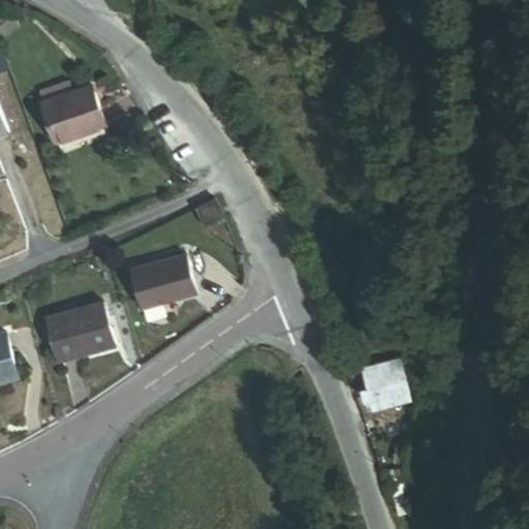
[(43,104),(73,94),(70,84),(39,94),(43,104)]
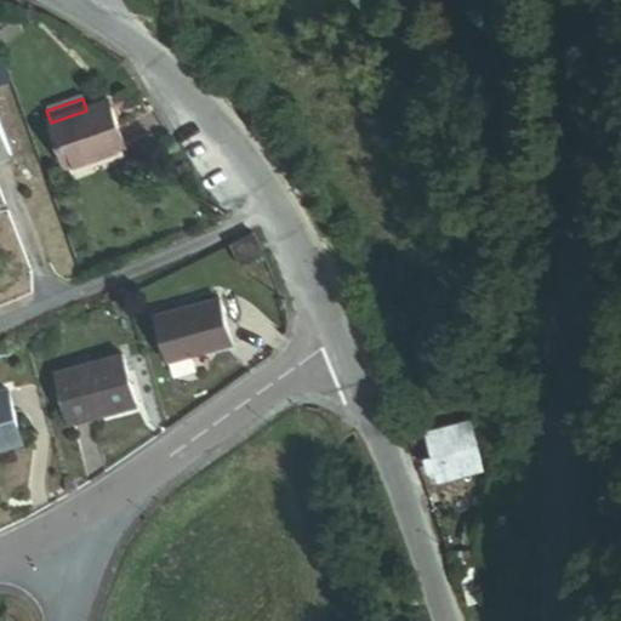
[(67,169),(124,148),(108,103),(86,110),(51,123),(67,169)]
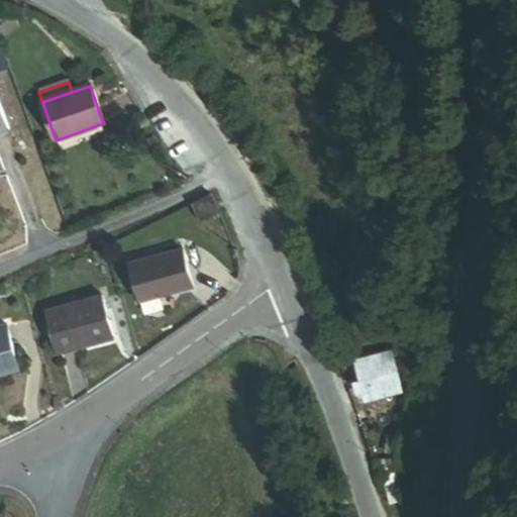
[(0,131),(9,129),(0,106),(0,131)]
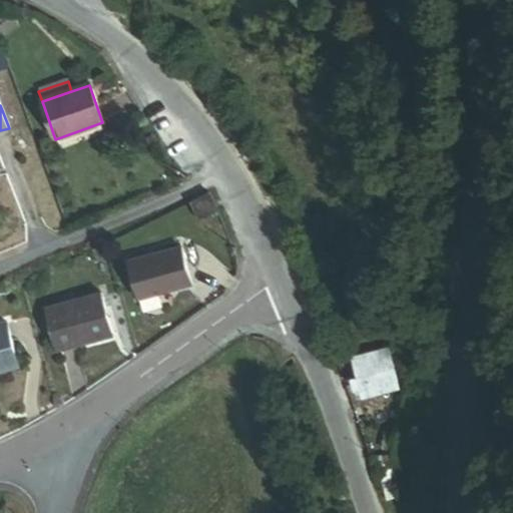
[(210,194),(190,204),(198,222),(219,212),(210,194)]
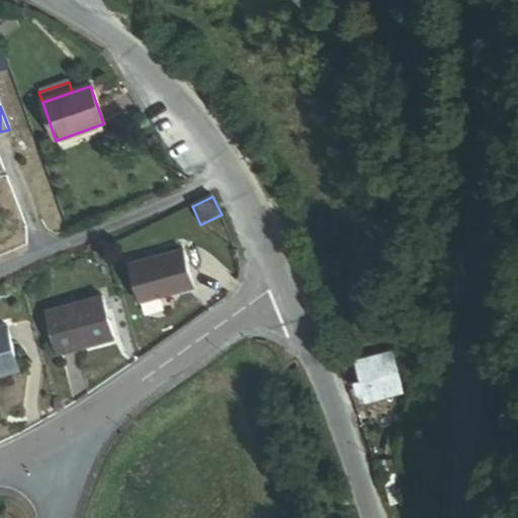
[(170,295),(194,287),(182,252),(130,268),(141,305),(142,304),(170,295)]
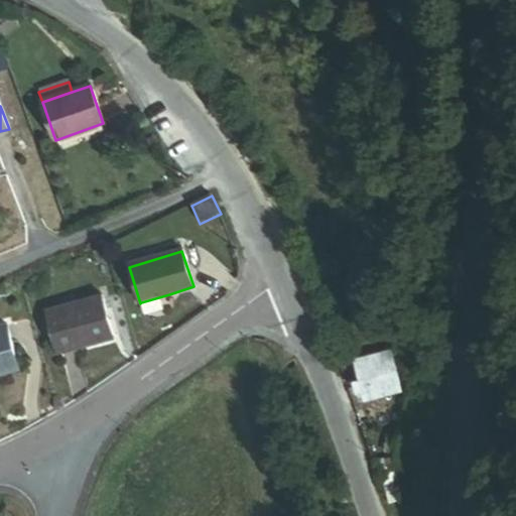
[(141,302),(146,316),(173,308),(169,294),(141,302)]
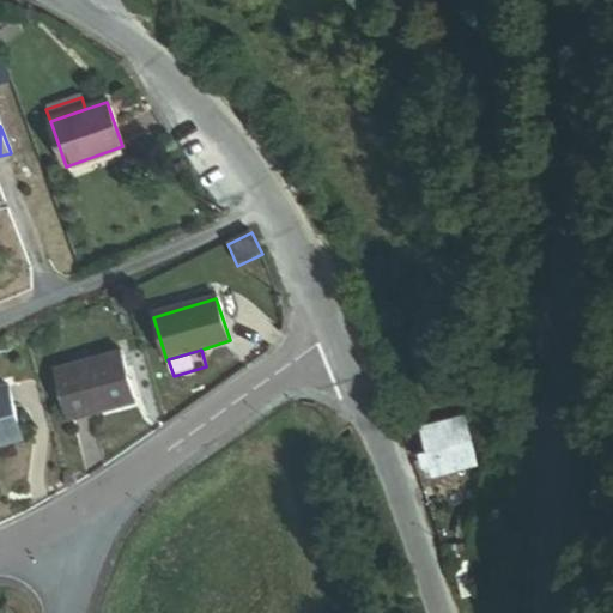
[(70,420),(134,404),(122,356),(56,372),(70,420)]
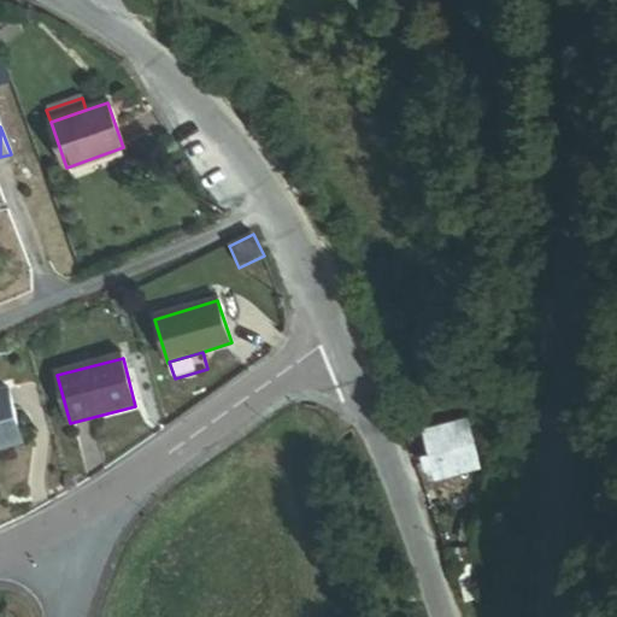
[(0,446),(22,440),(9,391),(0,392),(0,446)]
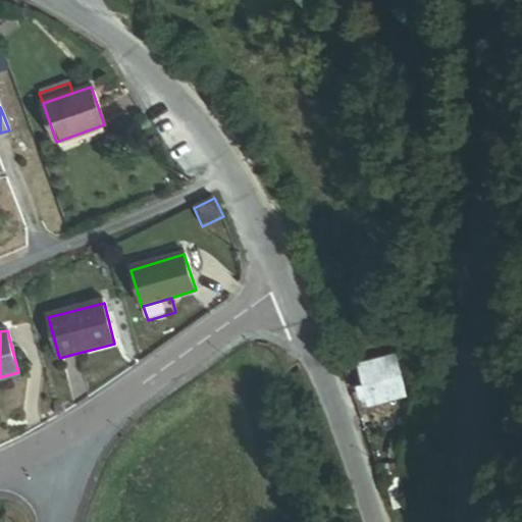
[(367,405),(404,396),(396,359),(358,367),(363,384),(357,386),(359,397),(365,396),(367,405)]
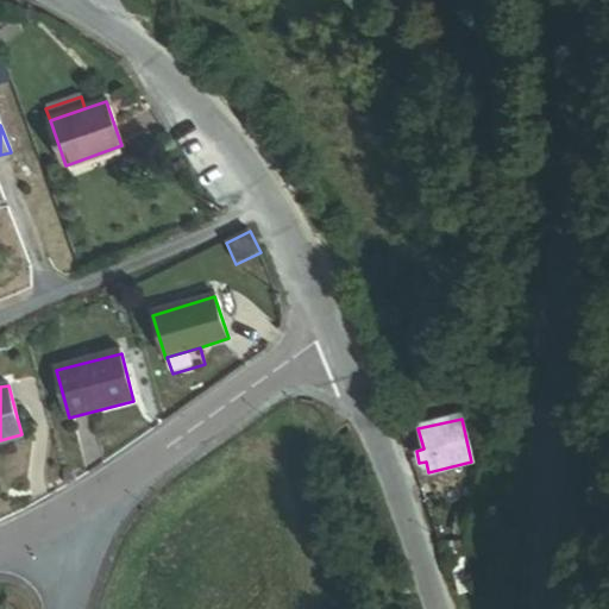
[(473,519),(457,516),(453,529),(470,533),(473,519)]
